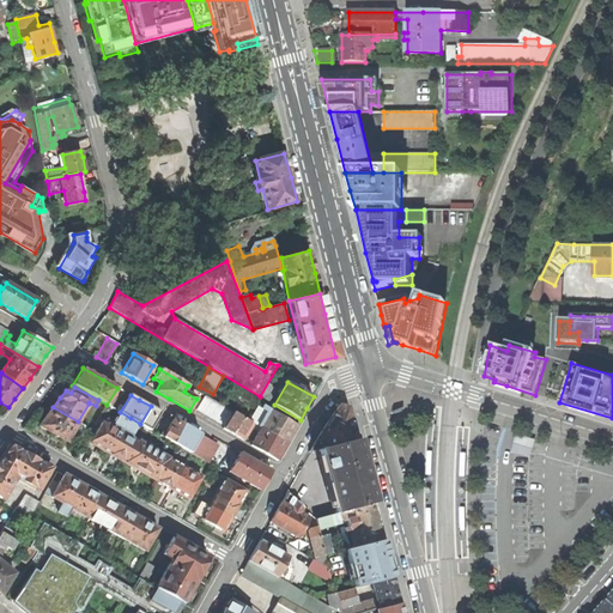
[(196,411),(224,426),(234,412),(205,395),(196,411)]
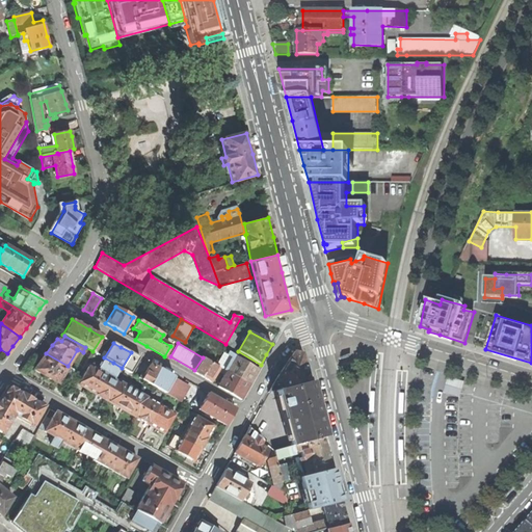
[(139,357),(131,352),(122,368),(131,373),(139,357)]
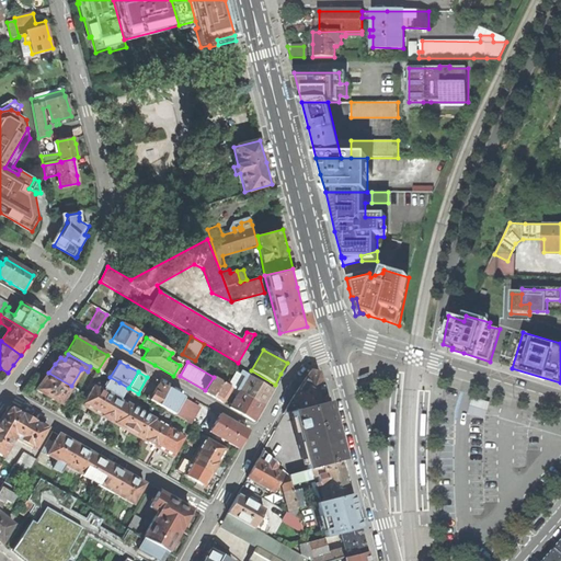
[(267,398),(272,389),(240,371),(239,374),(236,371),(228,386),(230,387),(239,391),(263,405),(267,398)]
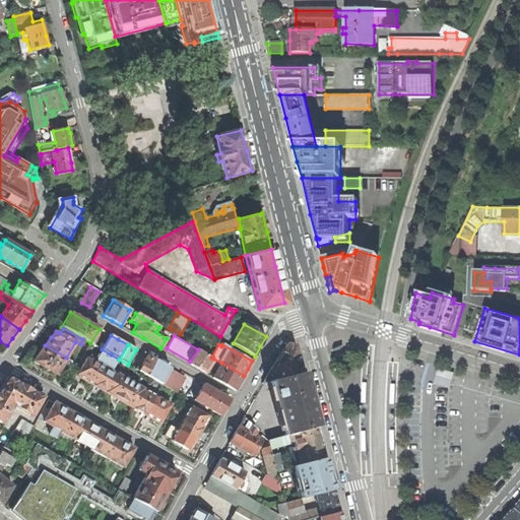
[(263,383),(271,381),(303,373),(295,345),(287,344),(279,355),(276,359),(263,383)]
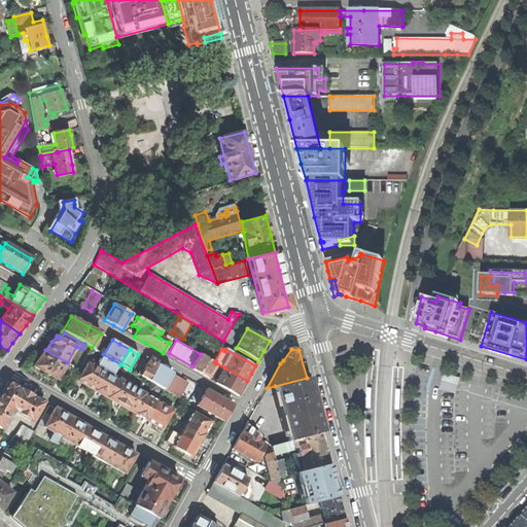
[(74,366),(67,362),(45,350),(33,366),(44,373),(57,380),(60,376),(67,380),(74,366)]
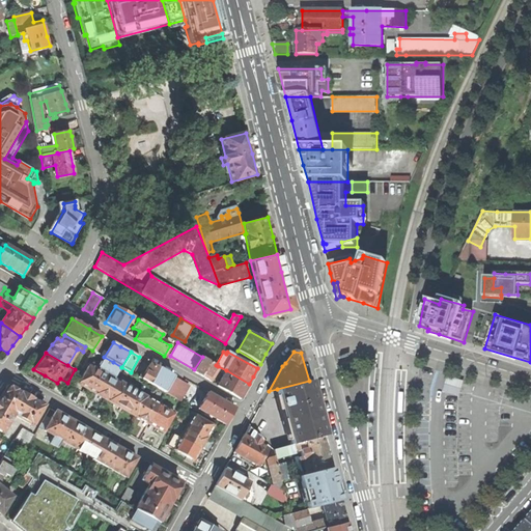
[(84,387),(94,393),(106,373),(113,362),(104,357),(98,368),(89,364),(78,384),(84,387)]
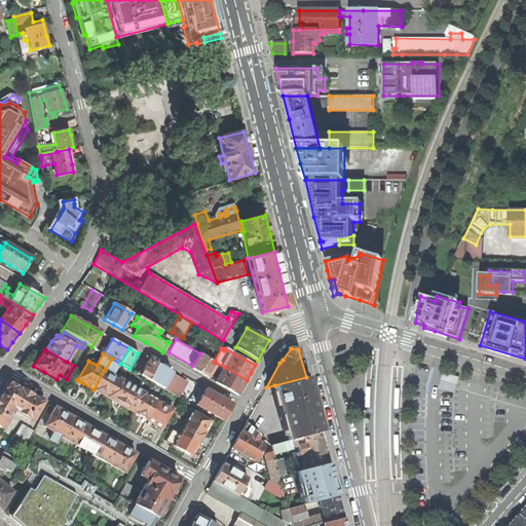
[(207,377),(216,363),(214,362),(200,353),(192,366),(191,368),(200,373),(207,377)]
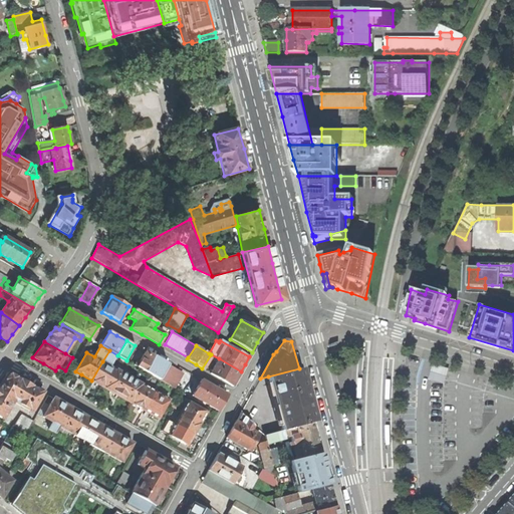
[(157,358),(146,351),(137,366),(159,379),(169,364),(157,358)]
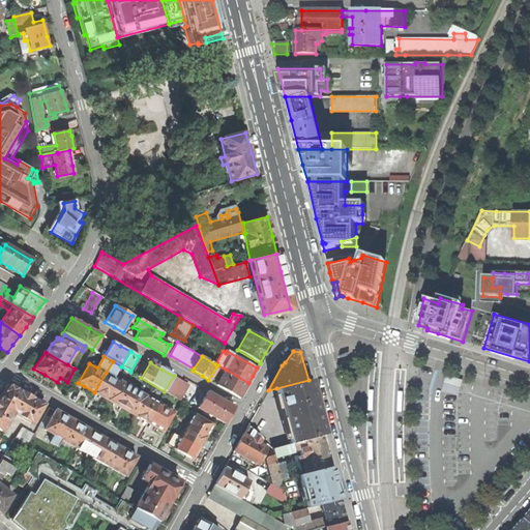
[(244,389),(248,383),(226,370),(217,385),(225,389),(240,398),(244,389)]
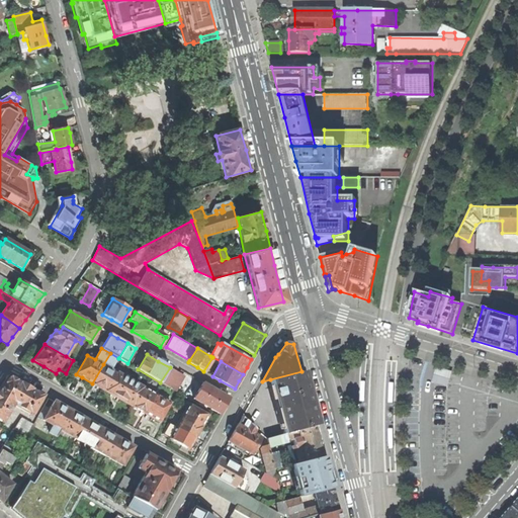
[(98,386),(104,391),(115,371),(103,364),(92,383),(98,386)]
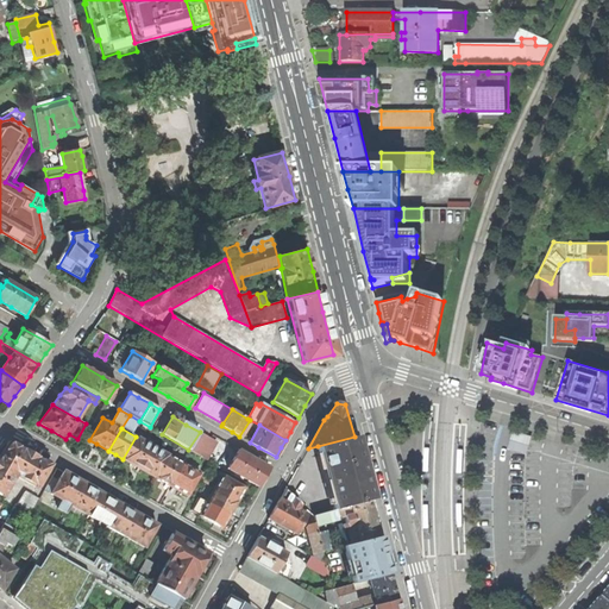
[(211,438),(200,432),(188,450),(200,456),(211,438)]
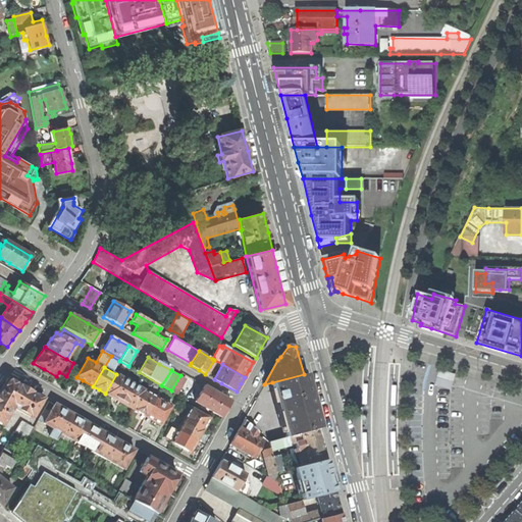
[(457,375),(440,371),(436,386),(452,392),(457,375)]
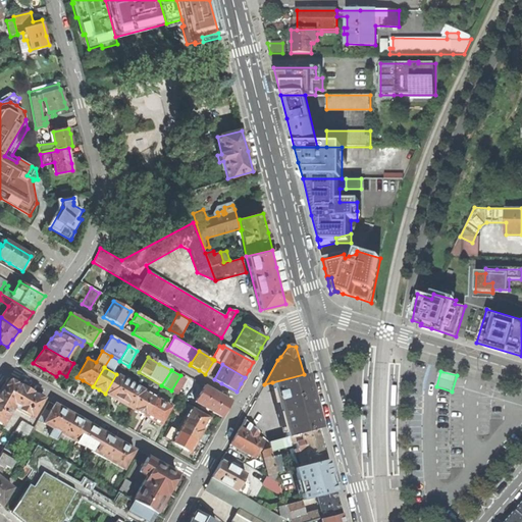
[(117,401),(134,410),(145,390),(116,374),(105,394),(117,401)]
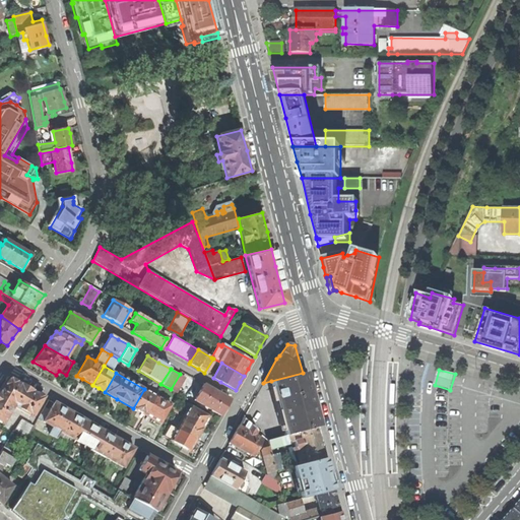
[(271,381),(285,435),(317,427),(310,399),(303,373),(271,381)]
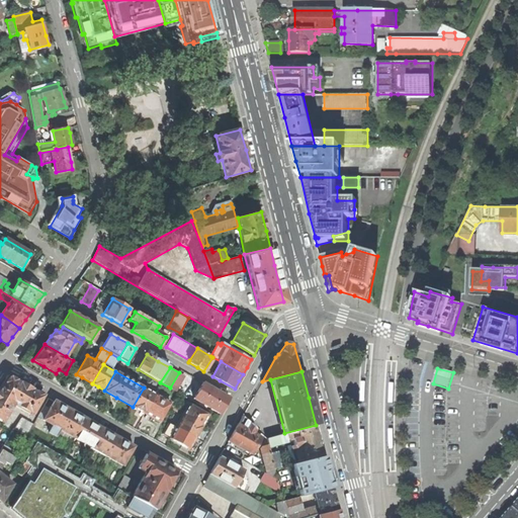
[(0,420),(3,422),(13,405),(32,415),(44,395),(27,385),(9,375),(0,387),(0,420)]
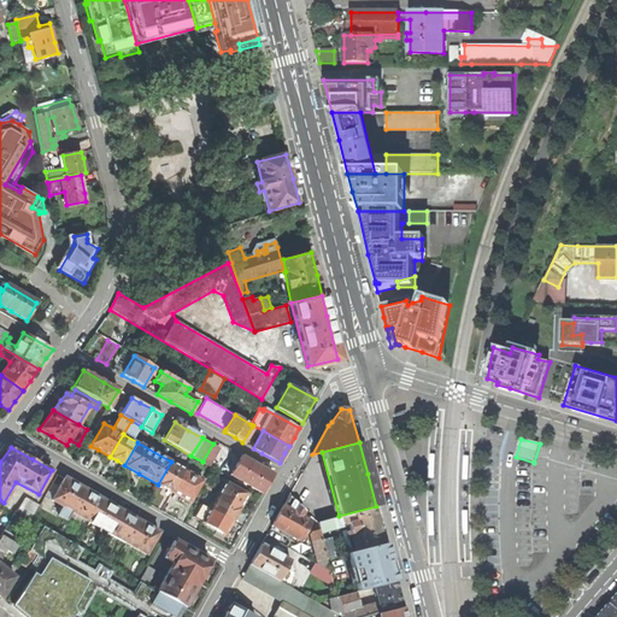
[(242,457),(231,475),(263,493),(272,475),(256,464),(242,457)]
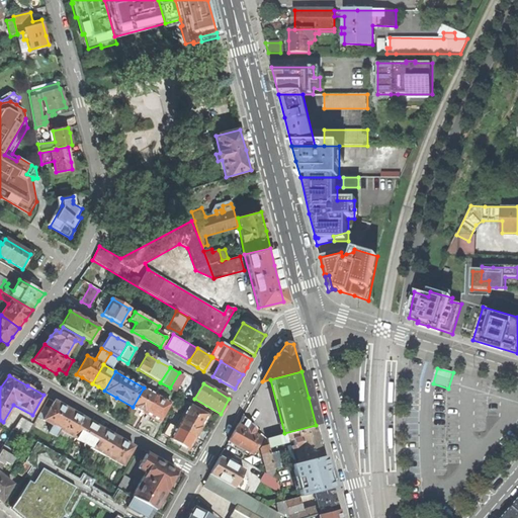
[(139,410),(144,413),(155,394),(144,387),(133,407),(139,410)]
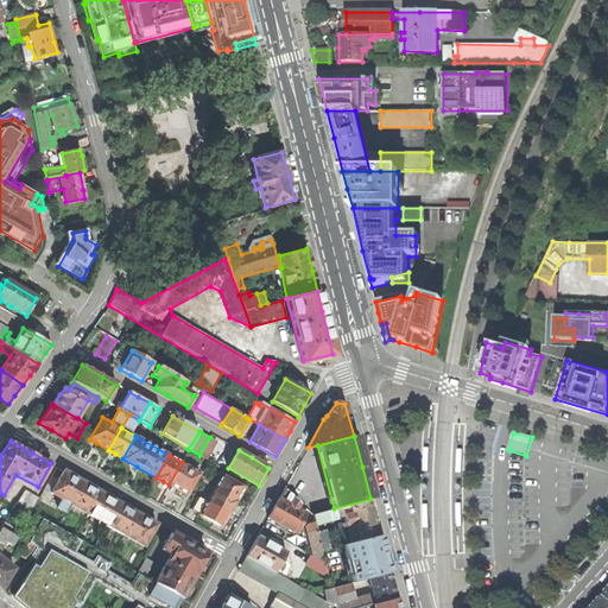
[(187,495),(200,473),(182,462),(169,485),(178,491),(187,495)]
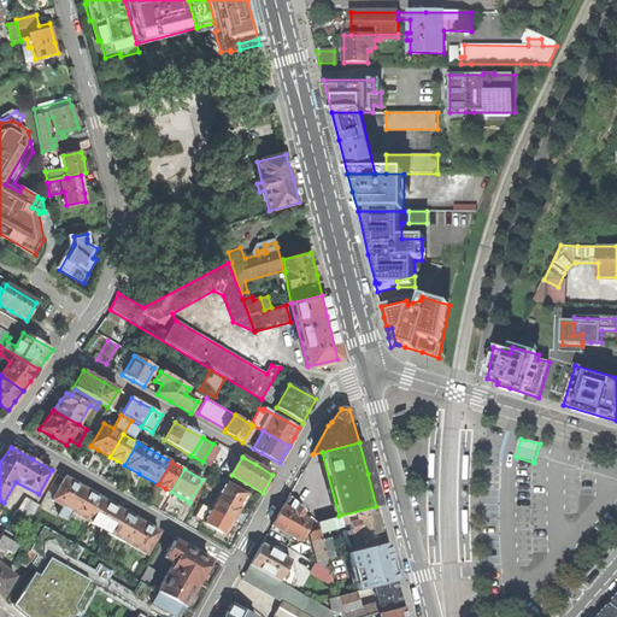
[(65,477),(52,500),(63,506),(58,515),(68,519),(72,511),(84,489),(72,482),(65,477)]
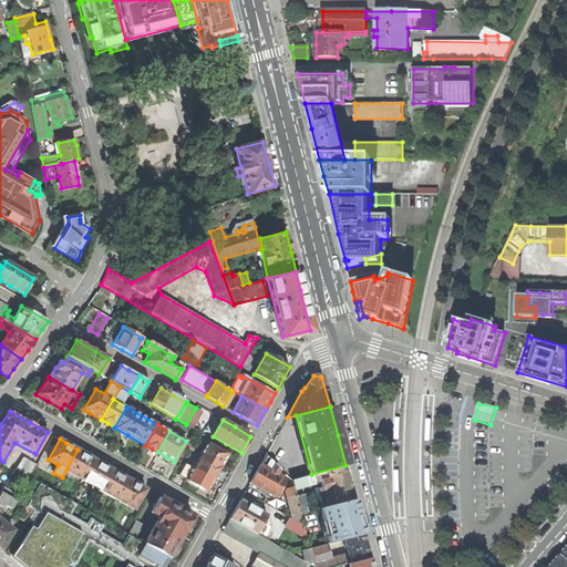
[(228,454),(207,442),(199,455),(220,467),(224,461),(228,454)]
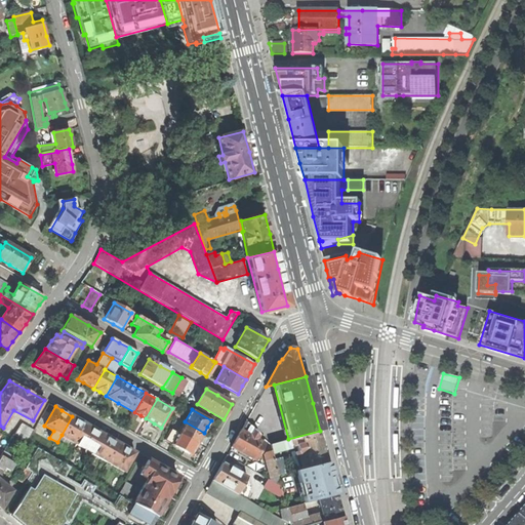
[(80,420),(72,416),(62,435),(77,444),(87,425),(80,420)]
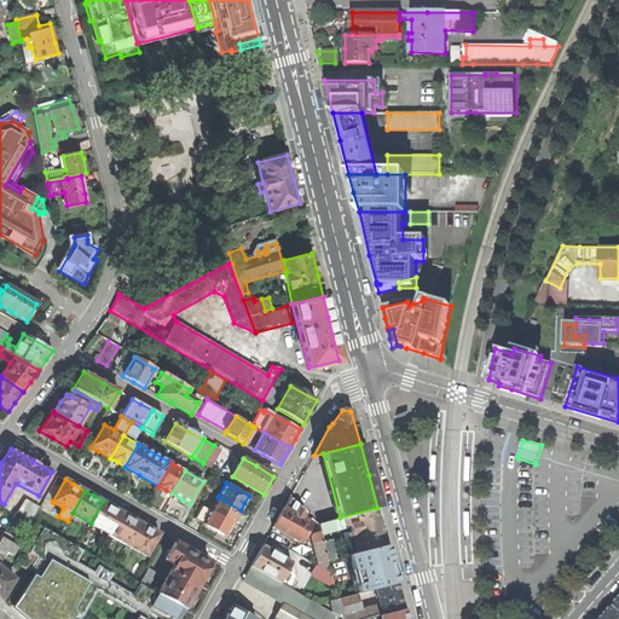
[(279,516),(273,527),(302,543),(313,522),(304,518),(306,512),(290,496),(279,516)]
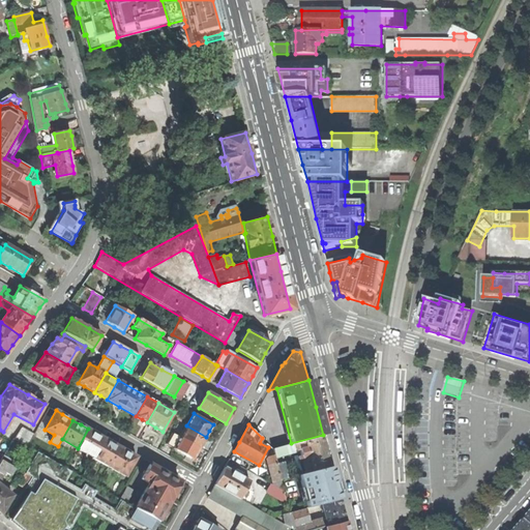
[(204,442),(206,437),(186,425),(180,437),(200,448),(204,442)]
